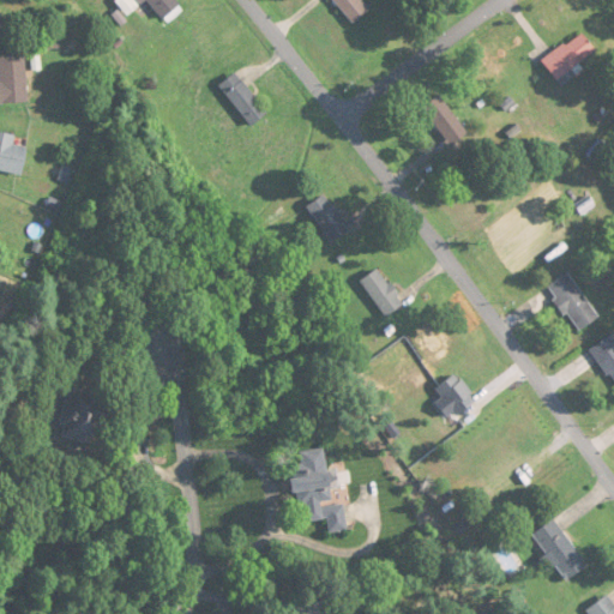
[(127,17),(148,0),(167,23),(184,10),(176,0),(116,0),(115,1),(127,17)]
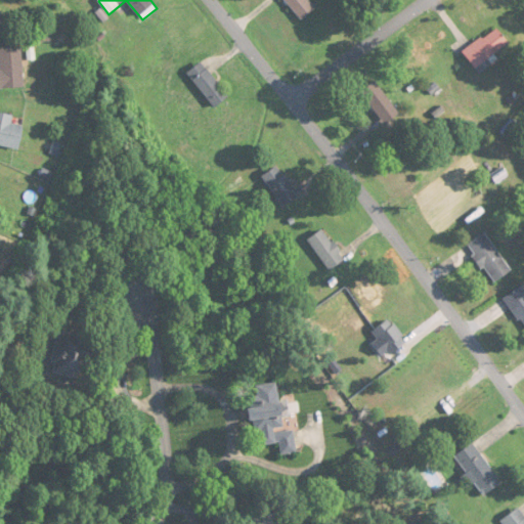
[(316,7),(309,0),(284,0),(303,20),(316,7)]
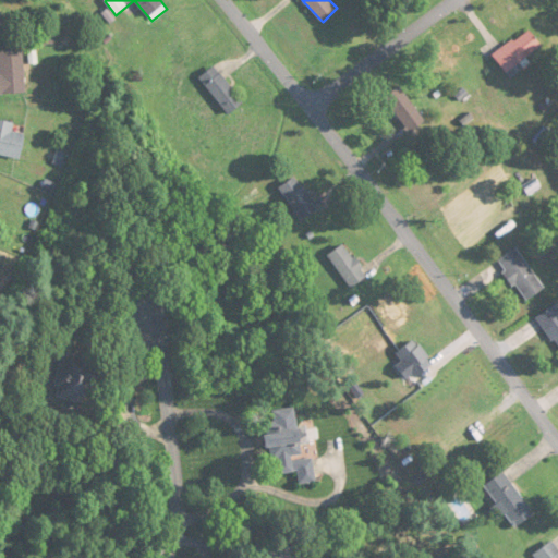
[(0,33),(9,28),(0,13),(0,33)]
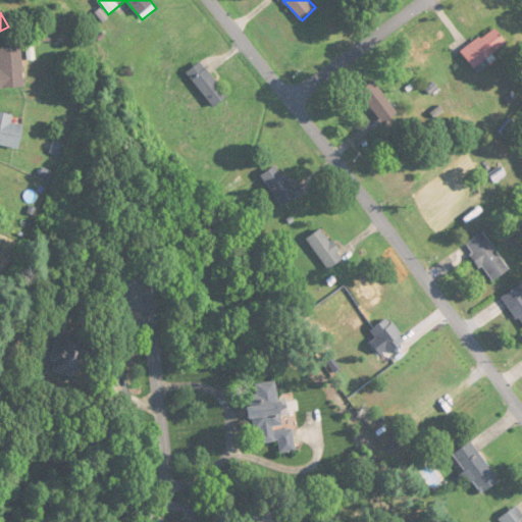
[(462,51),(474,68),(508,44),(496,28),(462,51)]
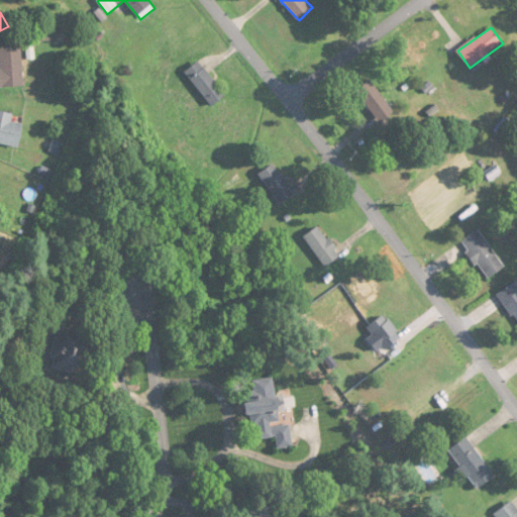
[(0,47),(0,86),(0,88),(23,87),(21,46),(0,47)]
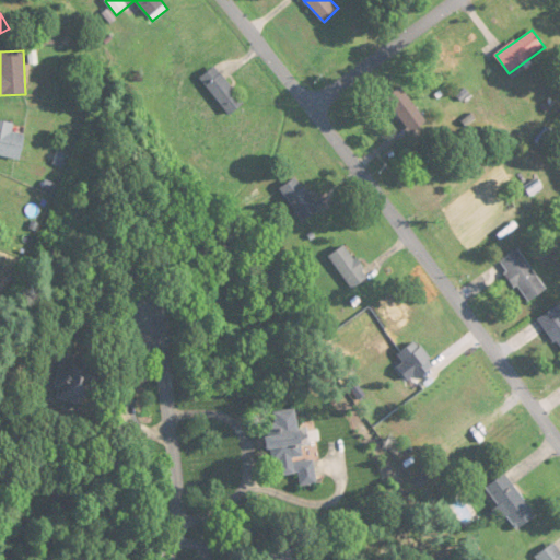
[(244,104),(216,67),(201,78),(230,115),(244,104)]
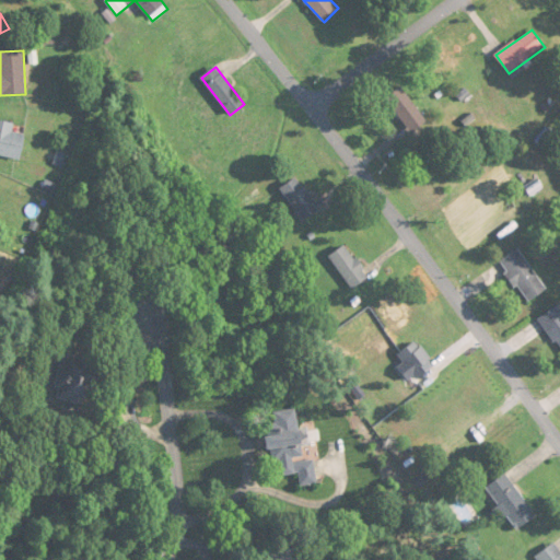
[(411,133),(427,124),(403,86),(386,97),(411,133)]
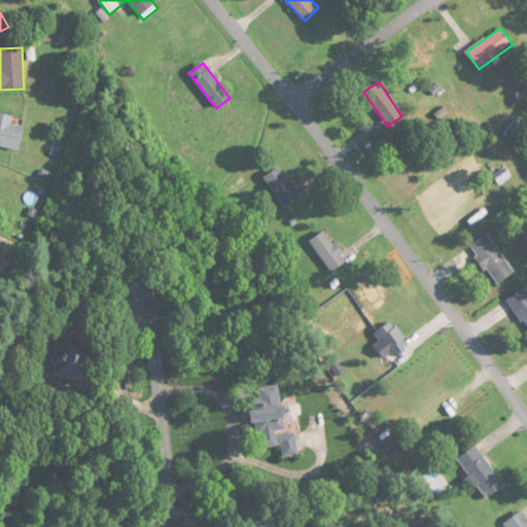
[(24,127),(12,125),(13,116),(0,113),(0,146),(20,150),(24,127)]
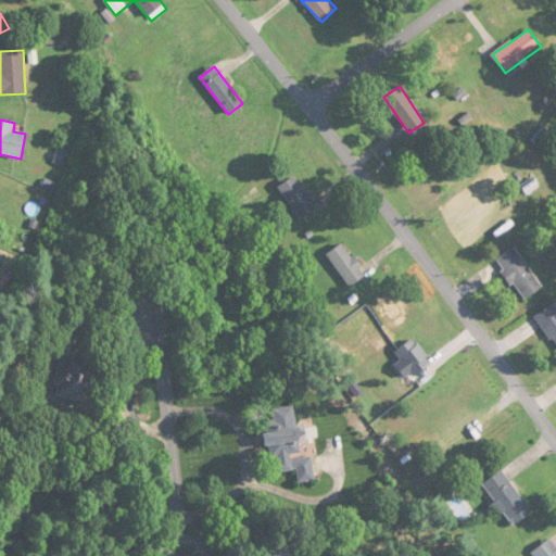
[(301,219),(317,210),(294,176),(279,187),(301,219)]
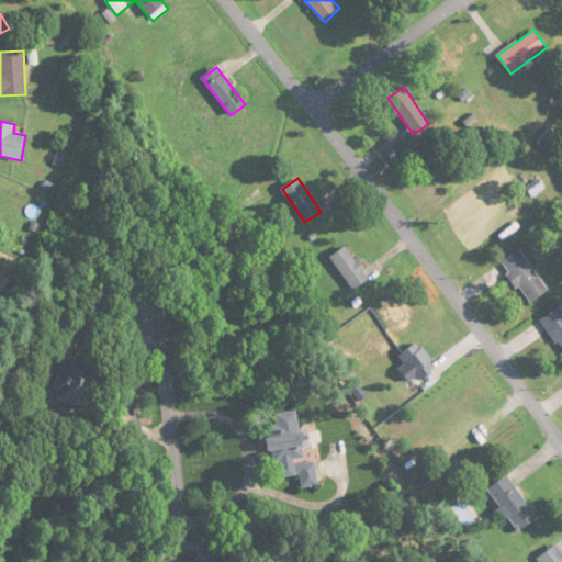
[(351,290),(368,281),(349,246),(332,255),(351,290)]
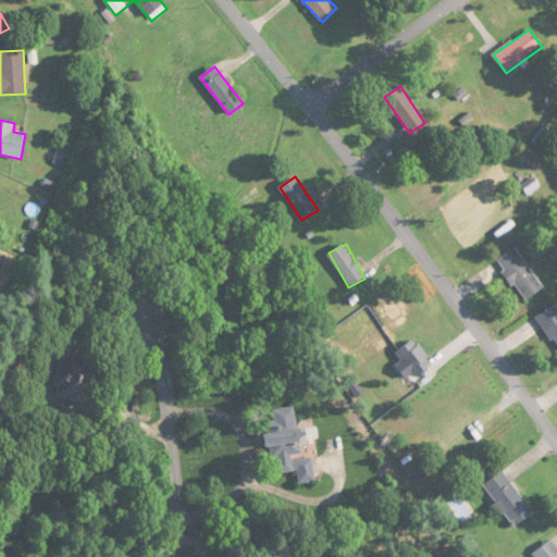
[(497,260),(525,301),(543,288),(515,248),(497,260)]
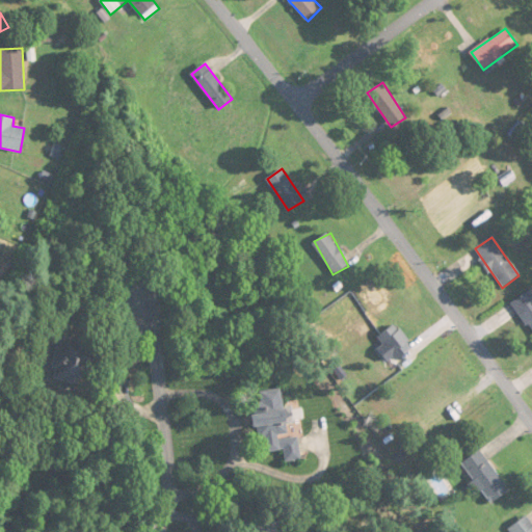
[(512,303),(531,330),(531,294),(529,291),(512,303)]
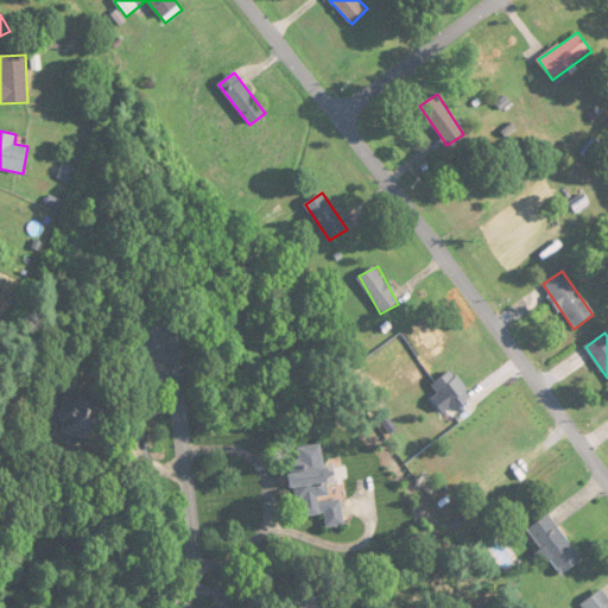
[(455,412),(473,397),(450,369),(431,385),(455,412)]
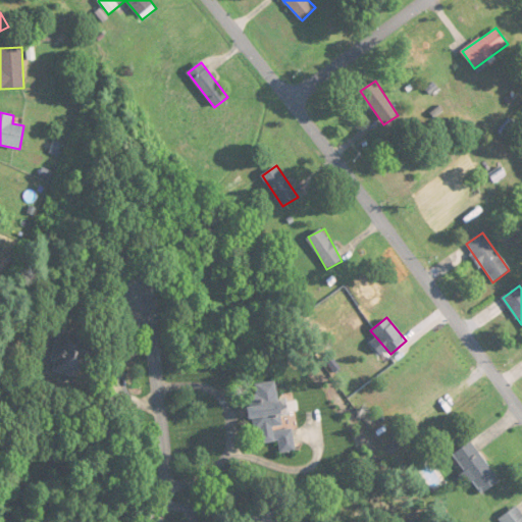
[(83,377),(90,335),(58,330),(51,372),(83,377)]
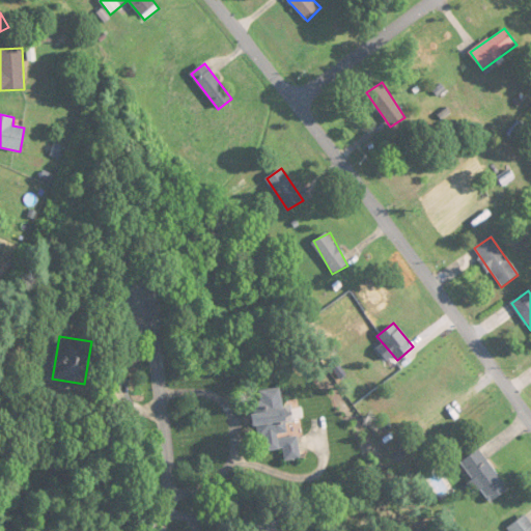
[(267,452),(283,449),(284,462),(301,458),(298,435),(288,436),(281,388),(259,391),(260,401),(251,402),(256,438),(263,437),(267,452)]
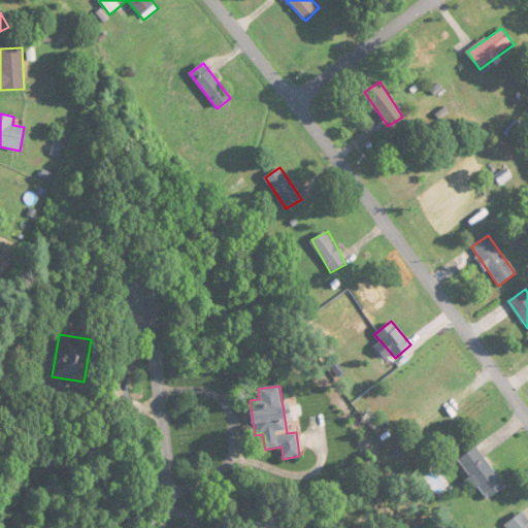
[(470,476),(466,481),(473,491),(481,486),(489,499),(506,487),(477,447),(459,460),(470,476)]
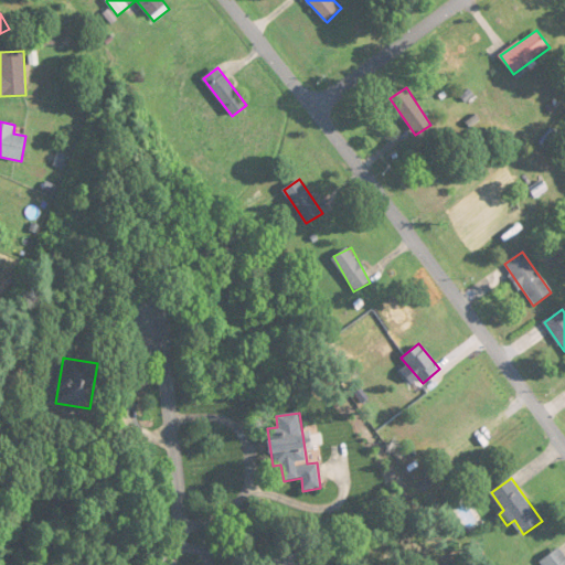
[(564,564),(564,552),(562,547),(540,562),(542,564),(564,564)]
